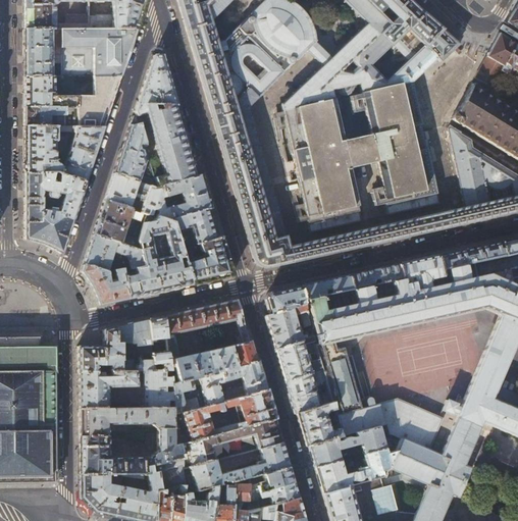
[(92,0),(27,0),(28,8),(28,28),(55,29),(92,28),(92,15),(68,15),(68,22),(57,22),(57,4),(61,0),(92,0)]
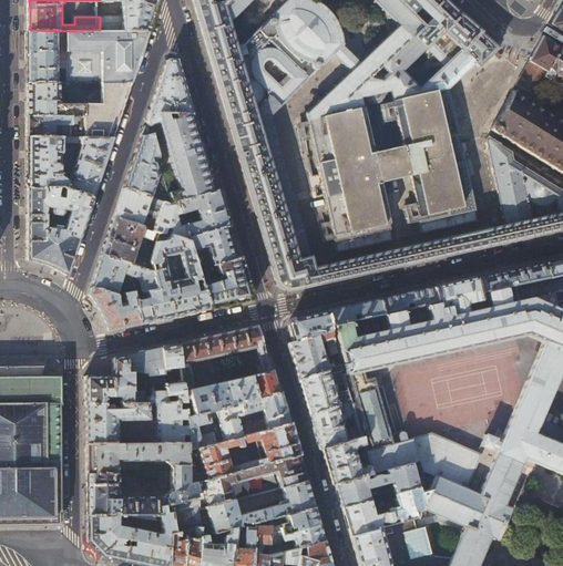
[(100,0),(126,0),(126,14),(108,14),(108,16),(100,17),(100,30),(152,30),(157,14),(162,0),(100,0)]
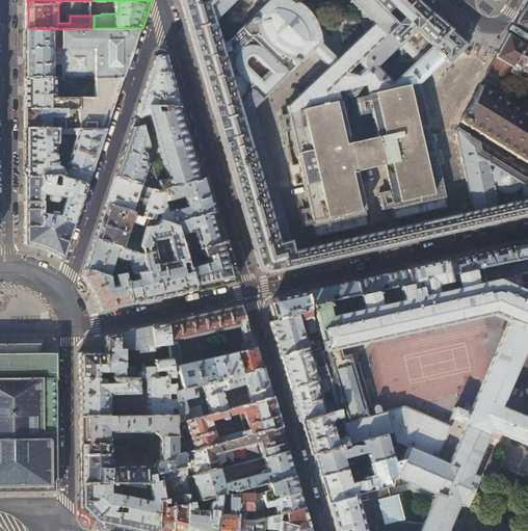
[(359,95),(361,93),(363,91),(364,89),(364,87),(364,84),(370,83),(371,90),(423,83),(422,80),(442,62),(448,57),(452,61),(471,44),(469,43),(453,29),(453,28),(436,14),(433,11),(420,0),(183,0),(189,19),(219,120),(253,232),(262,263),(263,266),(267,269),(271,271),(276,271),(349,255),(455,232),(527,215),(527,176),(483,149),(481,141),(470,134),(471,133),(459,126),(458,129),(476,210),(298,249),(256,108),(268,97),(292,73),(311,53),(316,48),(333,65),(290,106),(291,111),(343,98),(341,89),(346,88),(348,91),(351,95),(354,96),(359,95)]
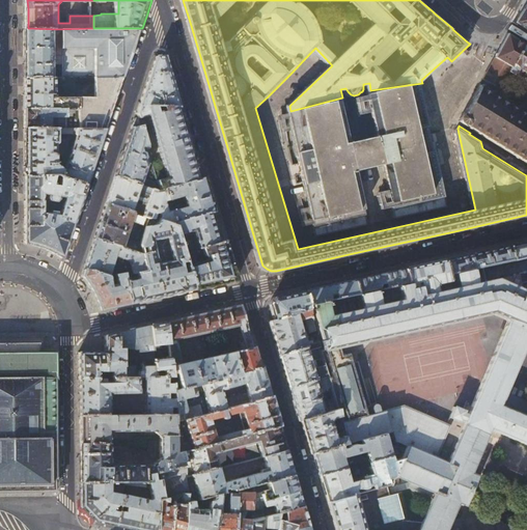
[(56,62),(56,29),(28,28),(28,50),(28,77),(56,77),(56,62)]
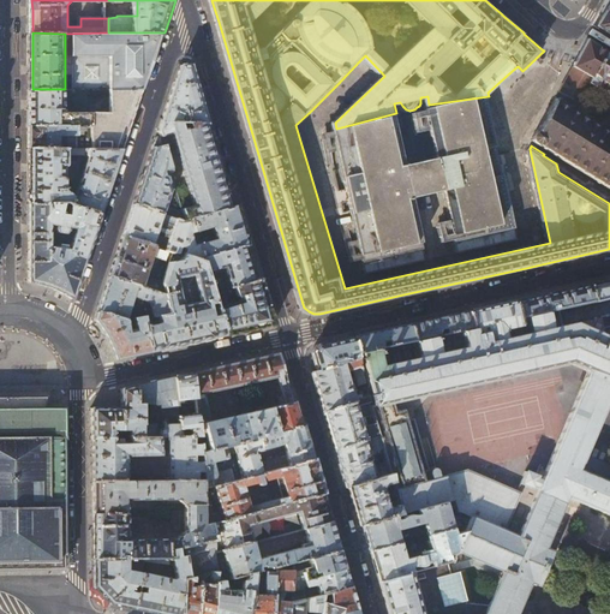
[(161,42),(165,33),(108,33),(65,34),(65,72),(77,72),(77,89),(114,89),(145,89),(155,61),(161,42)]
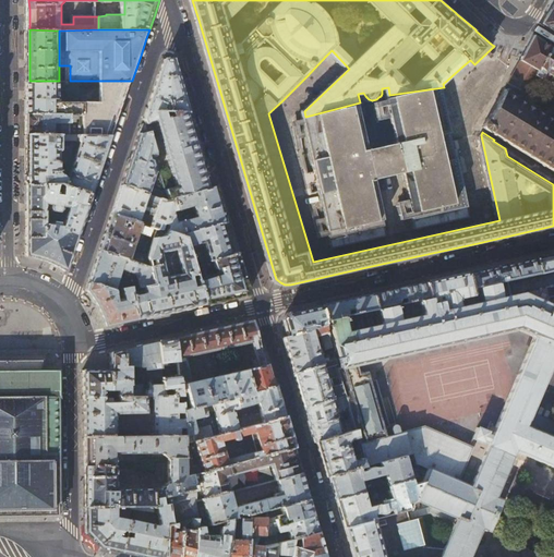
[(538,36),(526,57),(524,61),(541,71),(540,73),(553,81),(553,44),(546,39),(538,34),(538,36)]
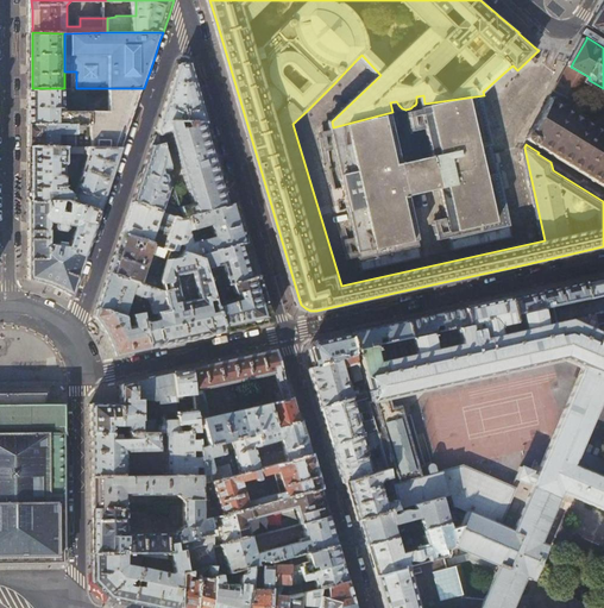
[(193,63),(183,63),(170,102),(164,120),(209,121),(202,99),(200,88),(193,63)]
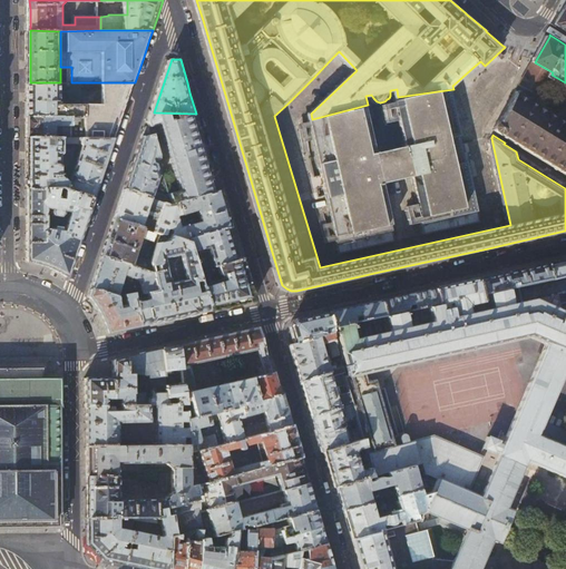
[(535,62),(534,64),(524,84),(542,94),(552,75),(553,72),(535,62)]
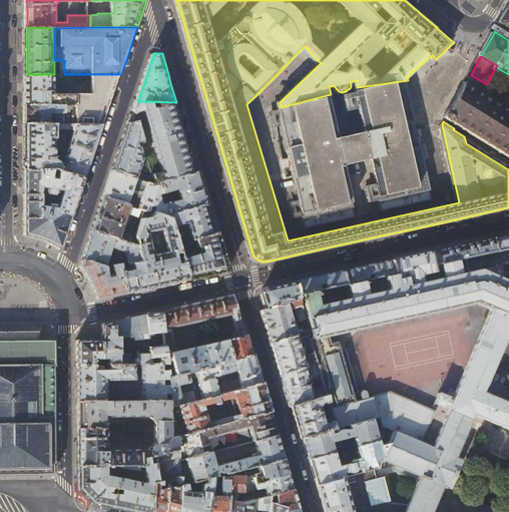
[(57,74),(54,74),(27,74),(27,88),(27,89),(27,104),(66,104),(66,112),(66,123),(79,123),(79,93),(59,93),(57,90),(57,74)]
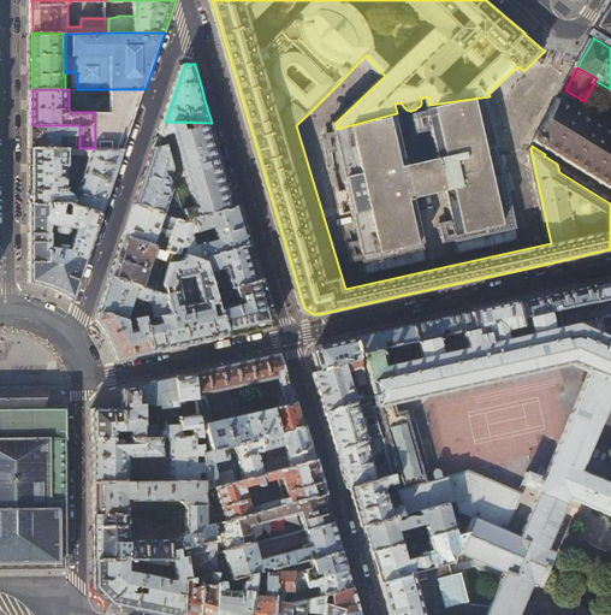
[(135,123),(146,89),(114,89),(114,111),(95,112),(95,148),(125,148),(135,123)]
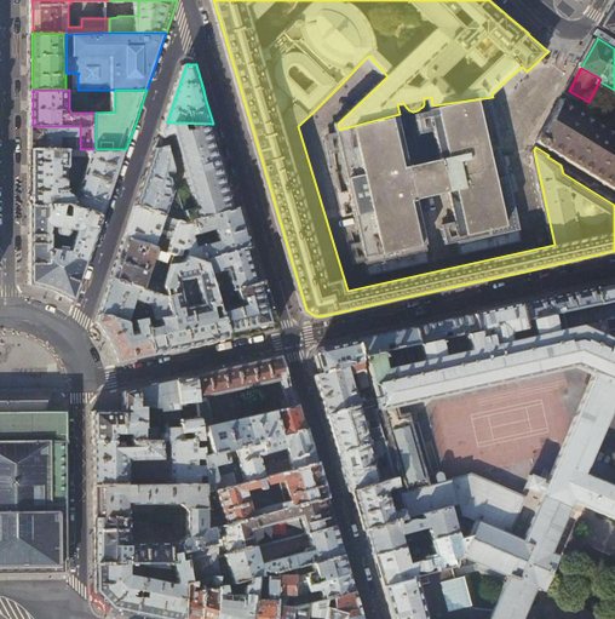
[(400,114),(339,130),(351,181),(352,179),(360,210),(358,211),(371,263),(372,263),(374,273),(434,259),(431,248),(420,196),(450,189),(458,224),(443,228),(448,244),(461,241),(464,251),(523,239),(521,227),(522,227),(493,97),(432,105),(443,159),(444,159),(447,167),(414,176),(412,166),(413,166),(401,114),(400,114)]
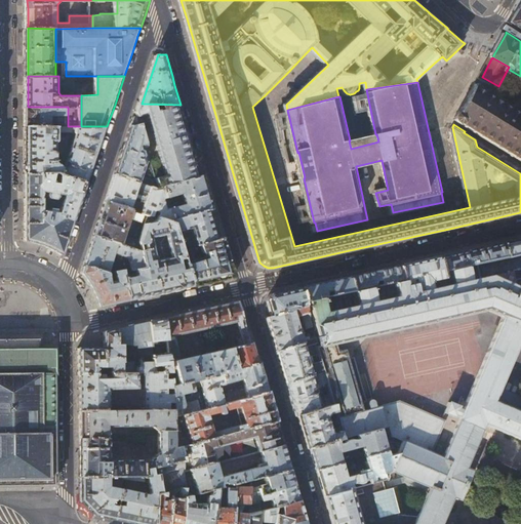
[(520,107),(491,88),(480,82),(479,83),(478,82),(477,84),(478,85),(468,102),(463,110),(462,109),(458,113),(456,118),(520,157),(520,107)]
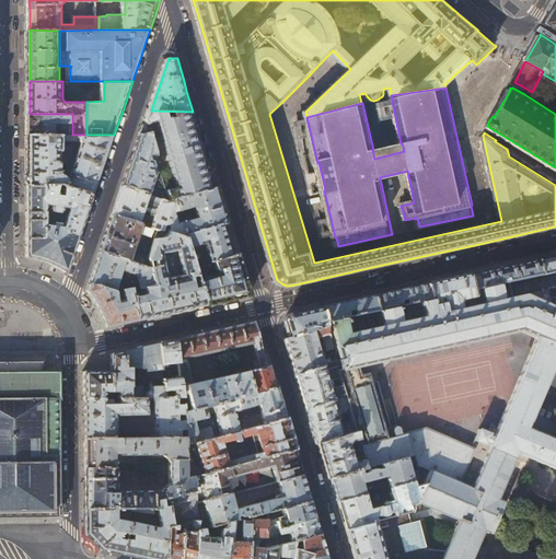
[(193,112),(151,111),(147,123),(146,125),(142,135),(153,131),(163,128),(180,186),(170,189),(173,199),(178,198),(215,187),(204,150),(193,112)]
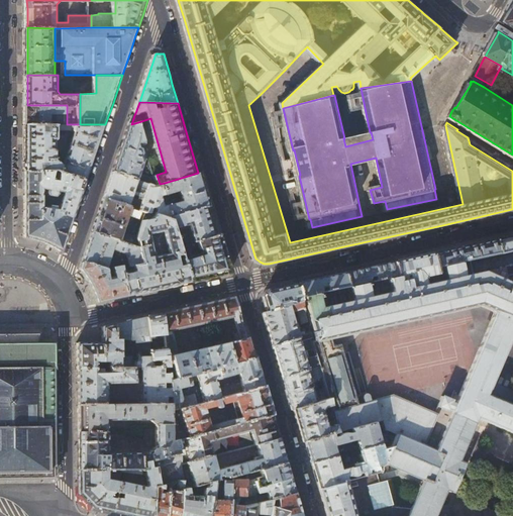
[(61,113),(67,113),(67,105),(27,105),(27,113),(27,123),(50,124),(50,119),(52,113),(61,113)]
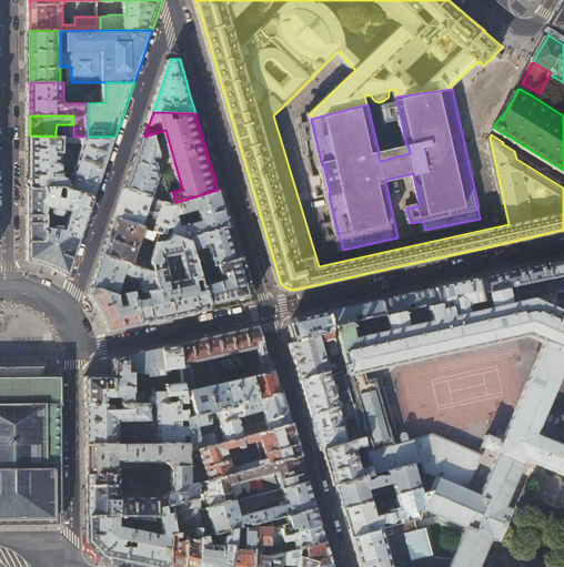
[(155,133),(144,137),(136,162),(128,188),(167,201),(172,203),(175,202),(172,192),(169,192),(157,189),(161,175),(167,173),(155,133)]
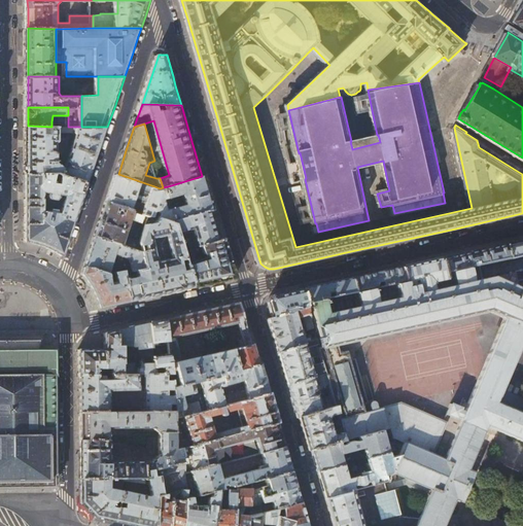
[(58,127),(51,127),(28,126),(28,146),(28,173),(59,173),(65,175),(67,169),(64,168),(58,161),(58,140),(60,140),(60,135),(61,127),(58,127)]
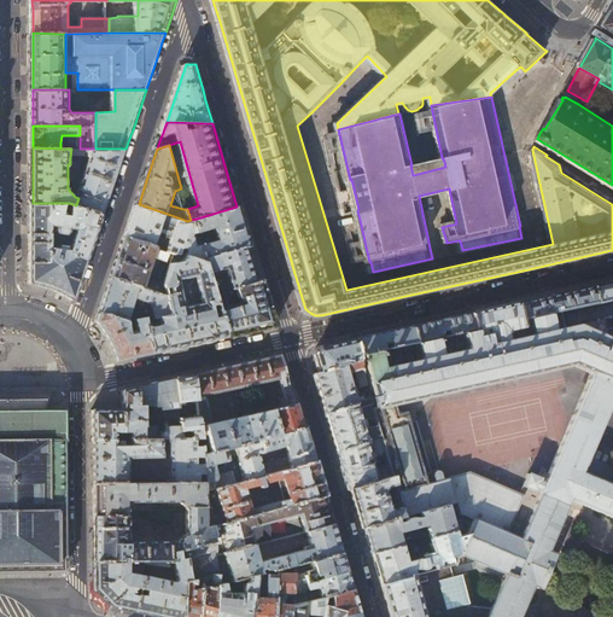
[(73,149),(71,149),(70,158),(74,155),(88,155),(92,158),(79,198),(76,205),(104,215),(111,193),(114,186),(126,149),(95,149),(80,149),(73,149)]
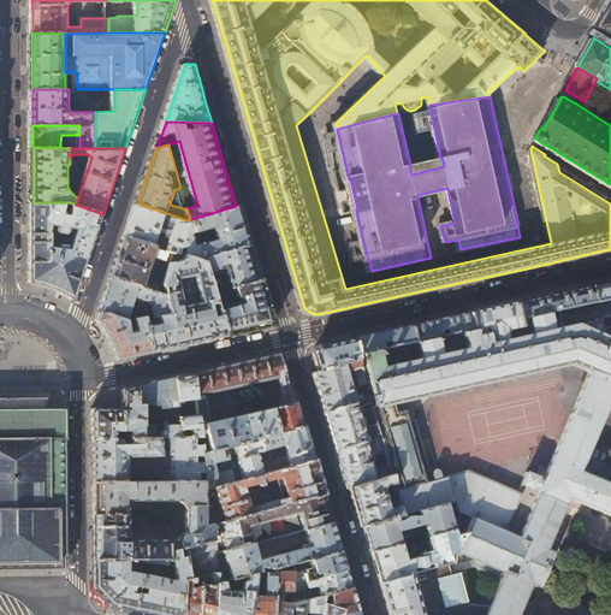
[(33,241),(33,253),(33,281),(53,285),(76,297),(89,256),(104,214),(76,205),(69,202),(33,202),(33,241)]
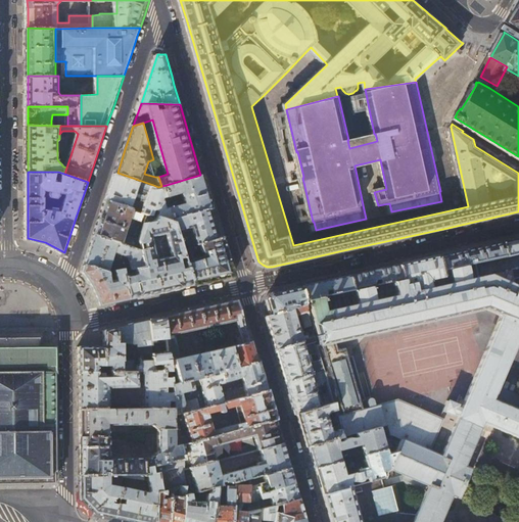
[(153,185),(118,173),(112,187),(108,200),(133,207),(137,195),(148,199),(153,185)]
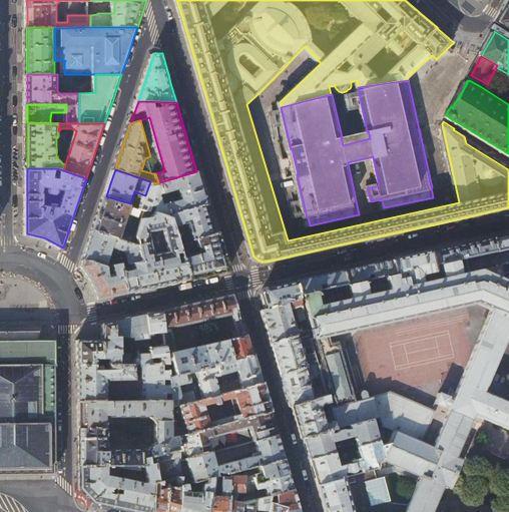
[(196,171),(163,181),(167,195),(169,195),(168,191),(181,187),(184,198),(180,199),(179,197),(176,198),(176,197),(168,199),(172,213),(206,204),(210,203),(204,185),(200,170),(196,171)]
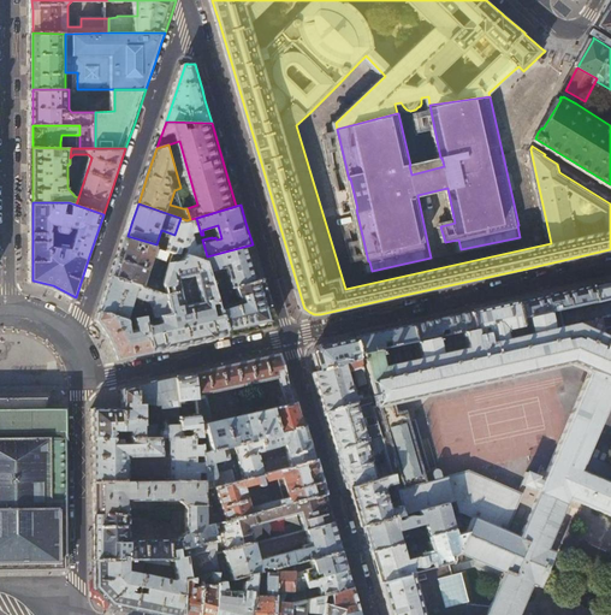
[(187,220),(181,218),(175,235),(170,249),(177,252),(177,250),(207,261),(207,256),(202,240),(201,235),(196,218),(190,219),(187,220)]
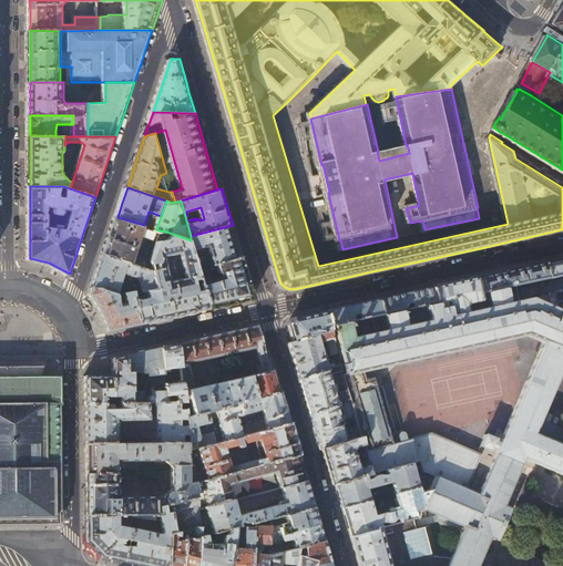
[(156,229),(118,217),(112,235),(105,254),(155,271),(153,260),(153,259),(142,255),(142,258),(136,256),(139,249),(143,250),(147,237),(160,242),(163,232),(156,229)]
